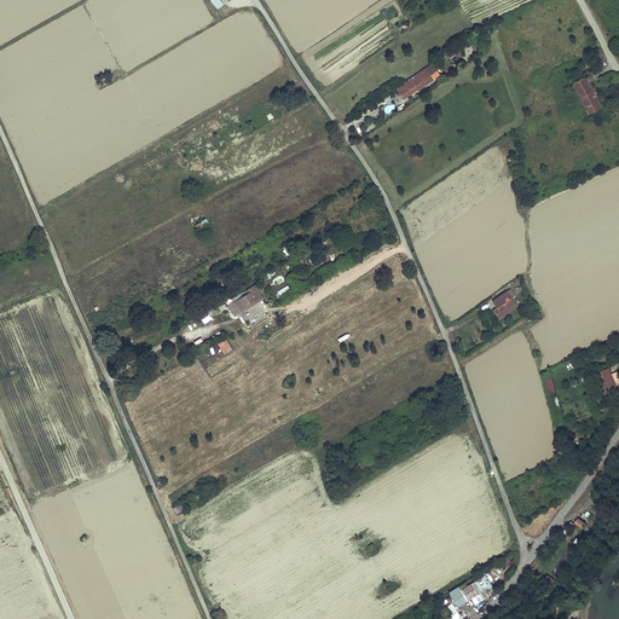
[(470,45),(475,53),(480,50),(475,42),(470,45)]
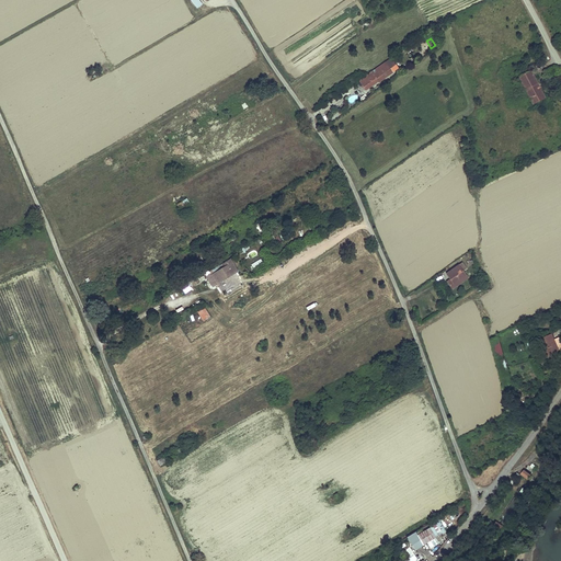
[(393,56),(385,61),(392,72),(399,68),(395,61),(397,60),(393,56)]
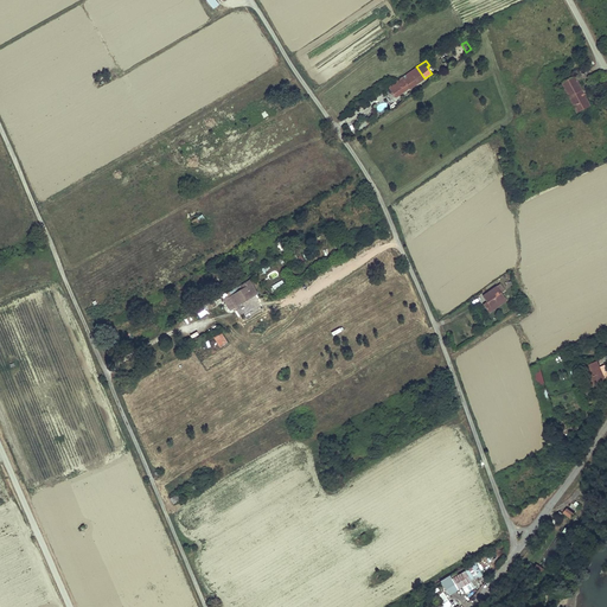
[(419,70),(416,66),(402,77),(404,81),(419,70)]
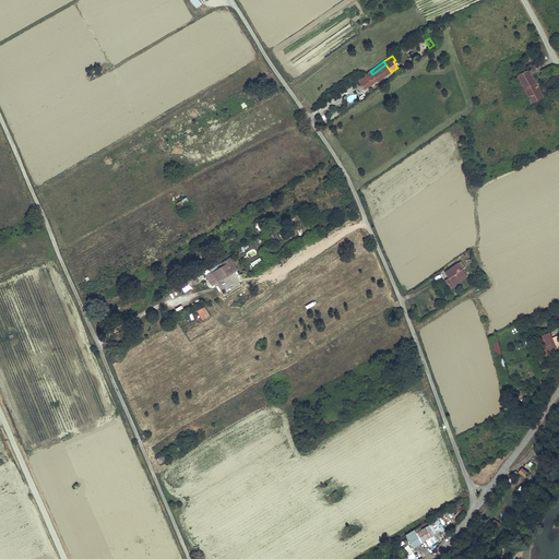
[(391,72),(385,64),(372,74),(360,82),(365,88),(377,80),(377,81),(392,72),(391,72)]
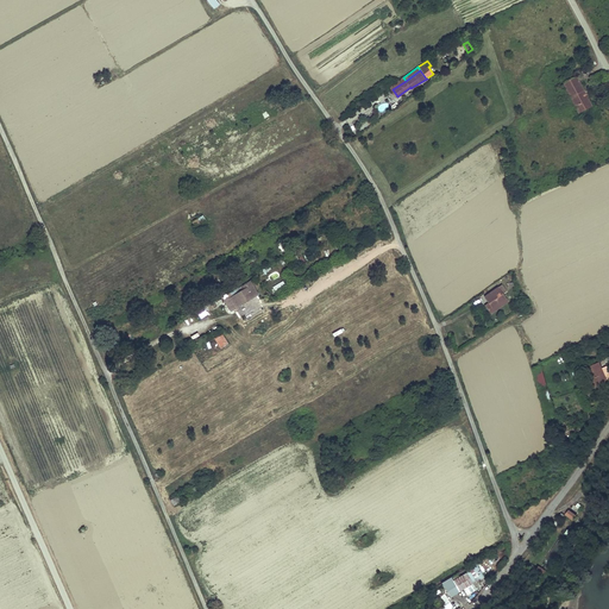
[(588,99),(577,76),(564,82),(579,112),(590,106),(586,100),(588,99)]
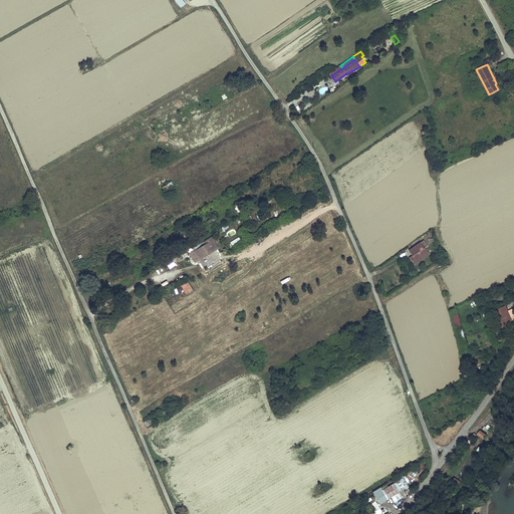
[(331,75),(342,68),(340,65),(329,73),(331,75)]
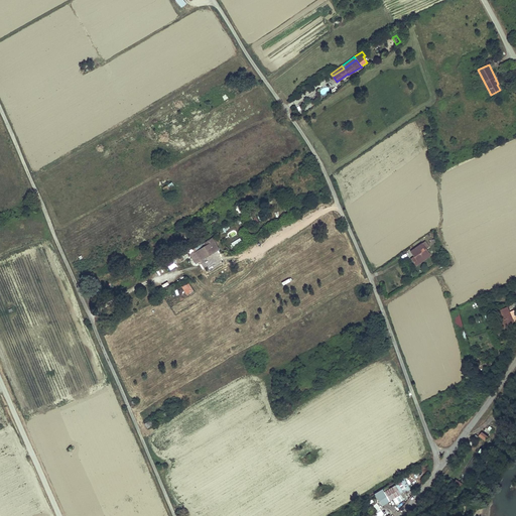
[(217,218),(209,222),(211,224),(212,226),(219,222),(217,218)]
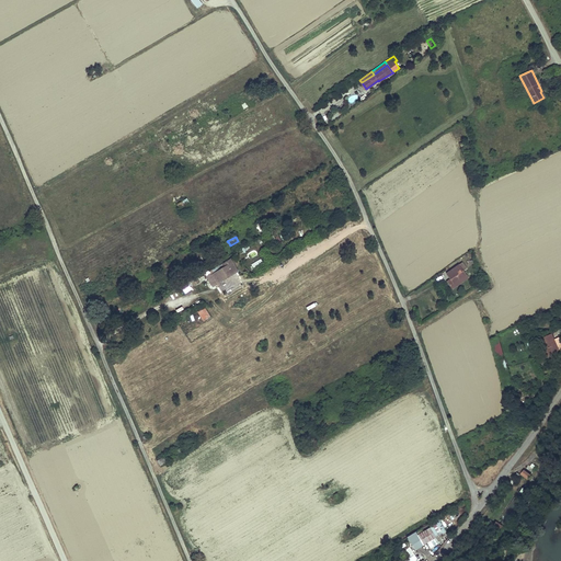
[(208,278),(213,286),(239,272),(231,259),(224,263),(225,267),(212,275),(212,274),(207,276),(208,278)]
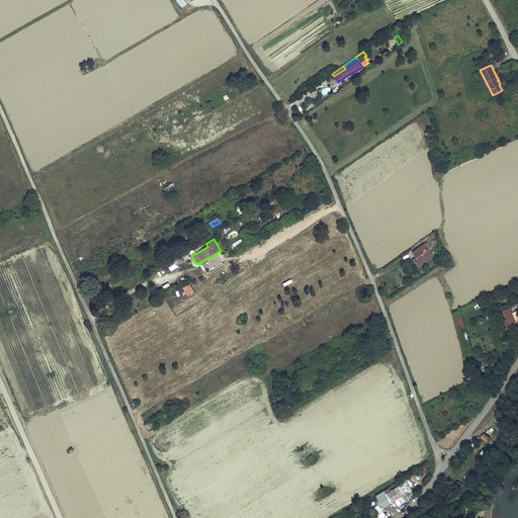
[(243,242),(241,239),(232,245),(234,248),(243,242)]
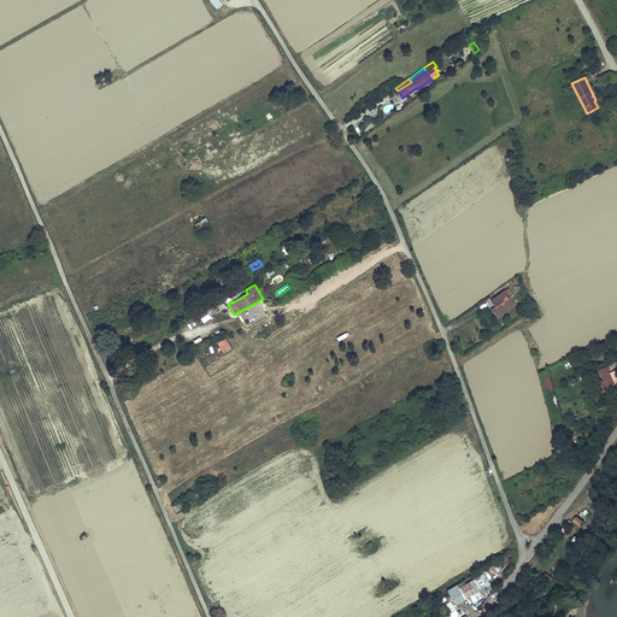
[(509,288),(492,300),(495,306),(501,315),(516,305),(510,298),(513,295),(509,288)]
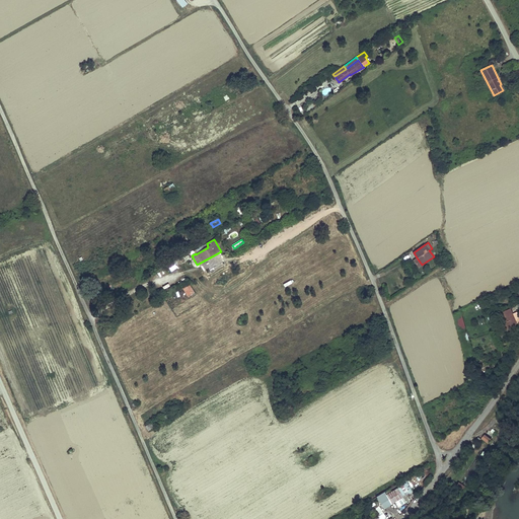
[(420,267),(422,265),(417,257),(414,260),(420,267)]
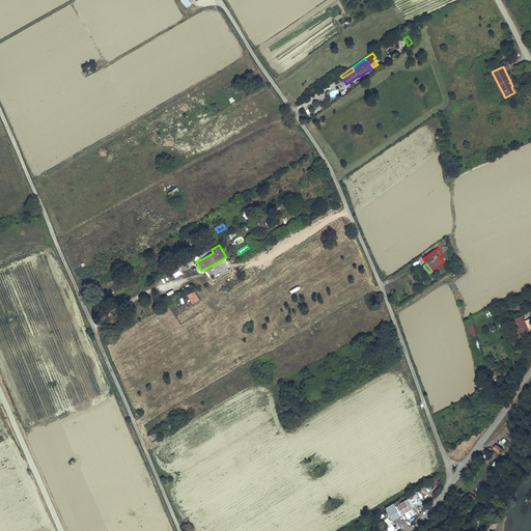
[(199,300),(192,288),(186,292),(193,304),(199,300)]
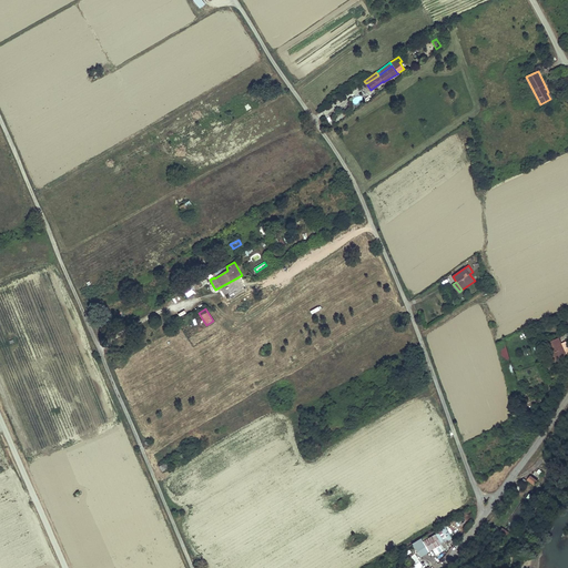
[(560,344),(557,338),(546,344),(548,350),(551,348),(557,363),(567,358),(567,357),(561,344),(561,343),(560,344)]
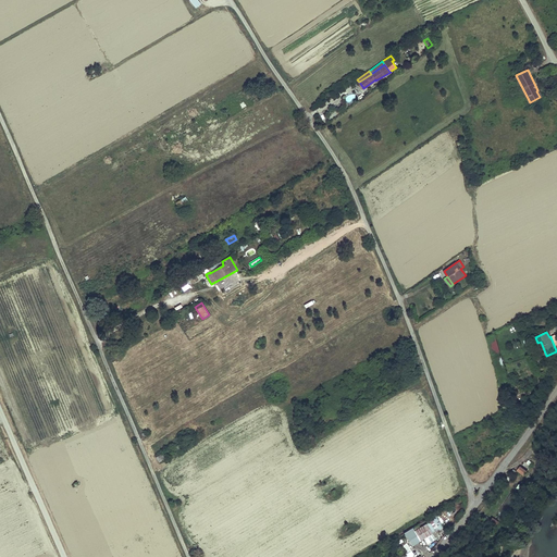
[(499,351),(495,334),(487,337),(492,354),(498,351),(499,351)]
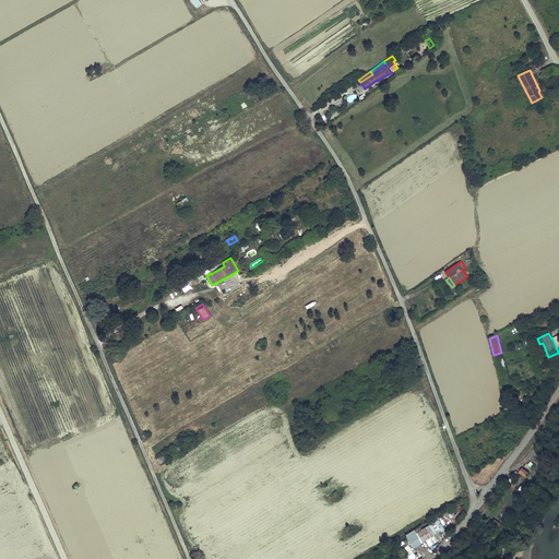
[(546,372),(540,360),(538,355),(533,357),(540,375),(546,372)]
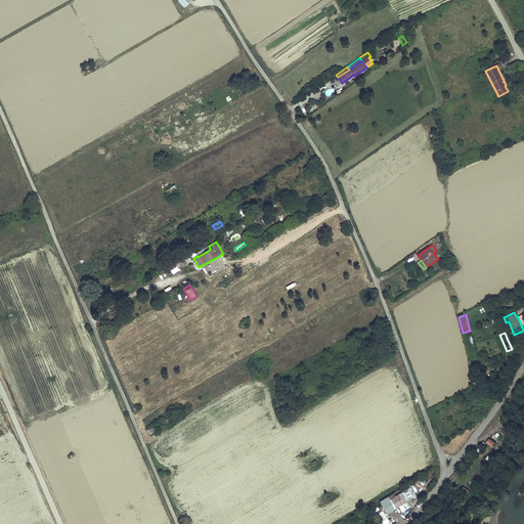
[(147,431),(149,435),(160,429),(159,427),(156,428),(155,427),(147,431)]
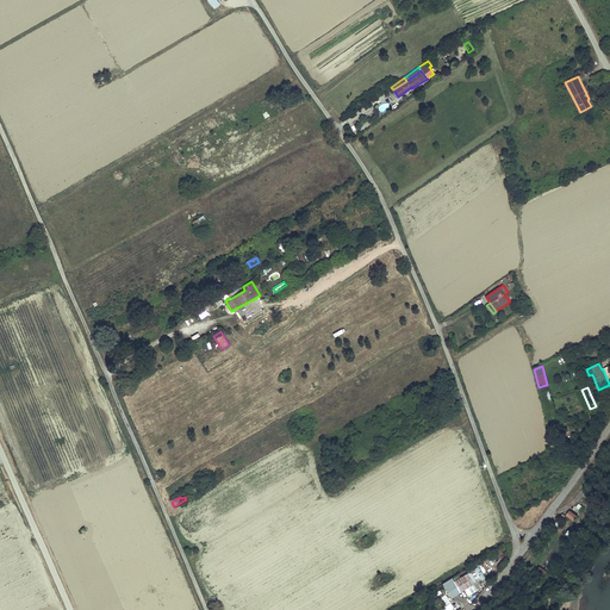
[(578,516),(570,511),(567,516),(574,521),(578,516)]
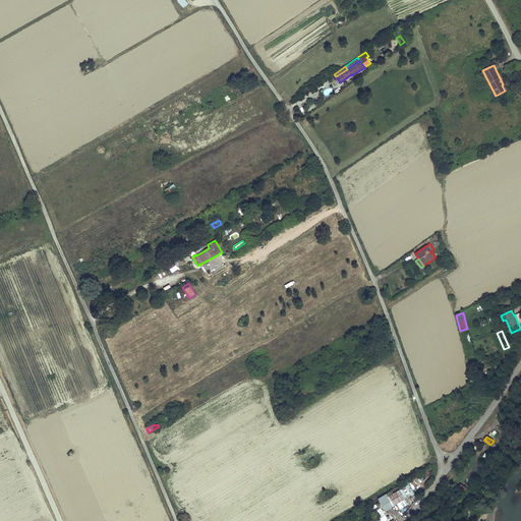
[(490,462),(494,458),(485,453),(483,457),(490,462)]
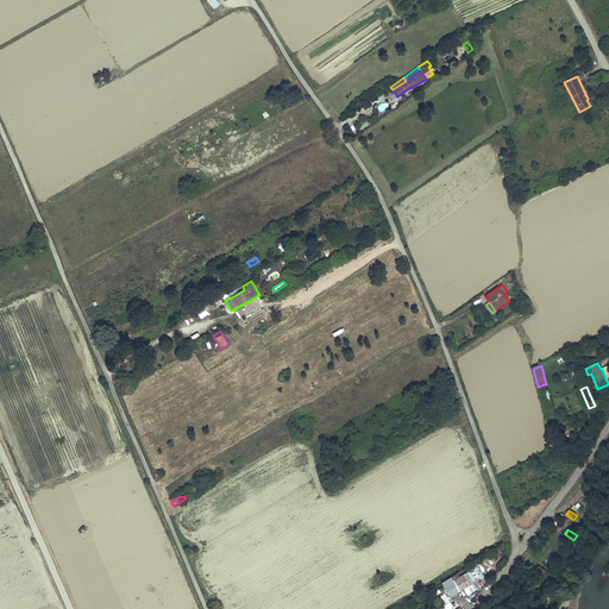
[(485,577),(478,565),(473,567),(479,579),(485,577)]
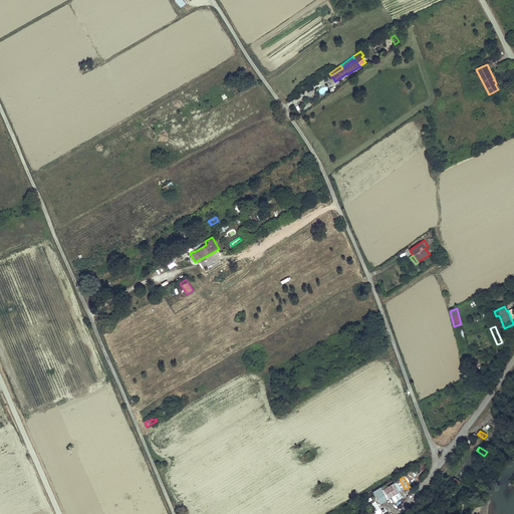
[(399,492),(394,483),(388,487),(382,490),(388,499),(392,497),(395,502),(402,497),(399,492)]
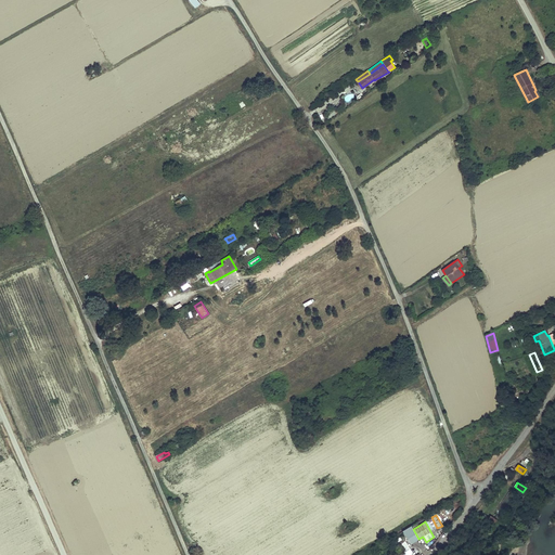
[(418,539),(413,529),(411,526),(402,531),(411,544),(418,539)]
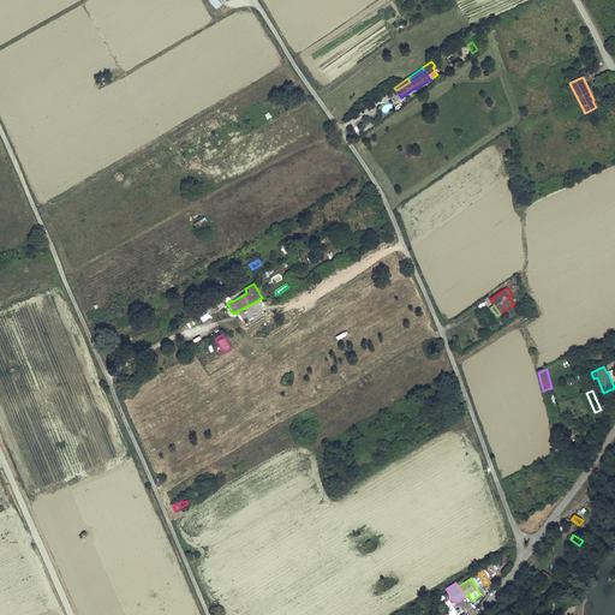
[(448,611),(454,609),(448,595),(442,596),(448,611)]
